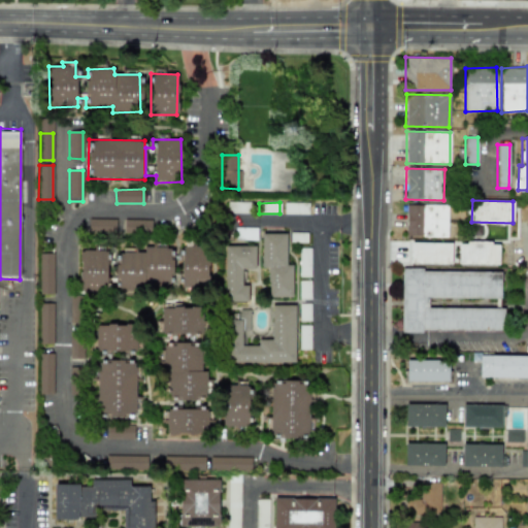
[(284,215),(307,215),(307,203),(284,202),(284,215)]
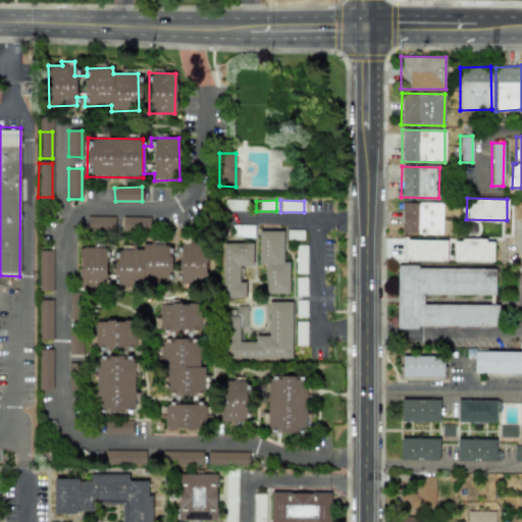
[(441,235),(442,203),(402,202),(401,233),(441,235)]
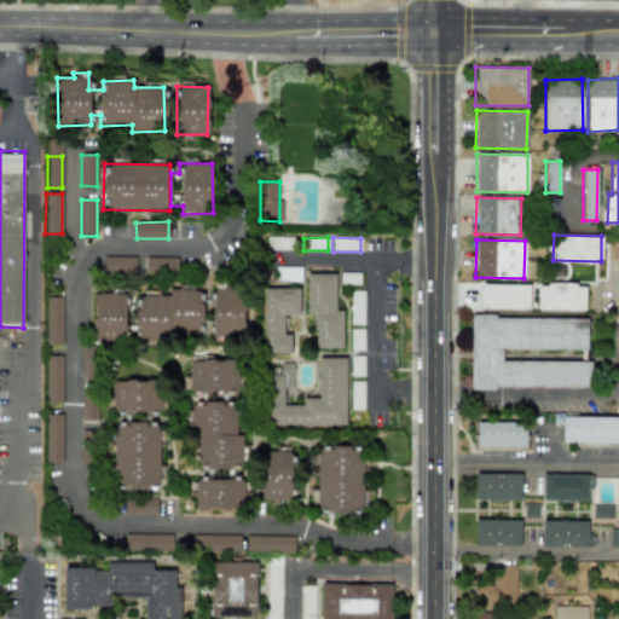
[(136,258),(103,256),(103,272),(134,273),(136,258)]
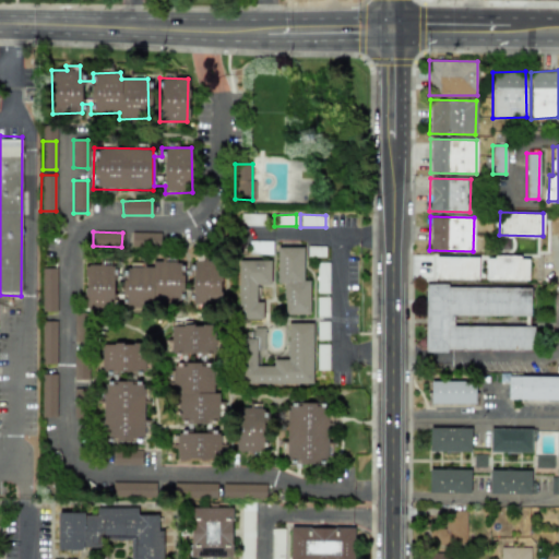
[(302,248),(276,247),(276,284),(284,284),(283,314),(309,314),(309,280),(302,280),(302,248)]
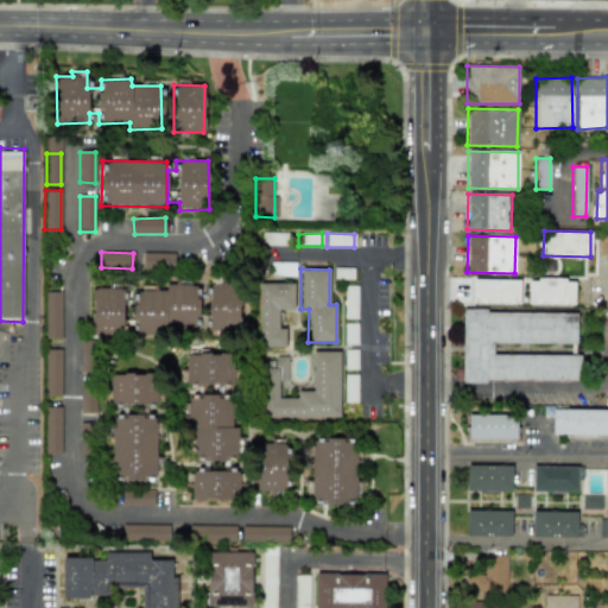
[(334,279),(353,280),(353,268),(334,268),(334,279)]
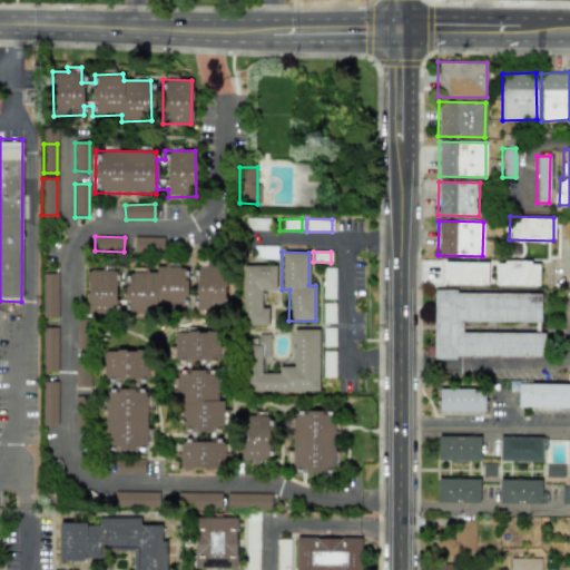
[(487,285),(487,261),(443,261),(442,284),(487,285)]
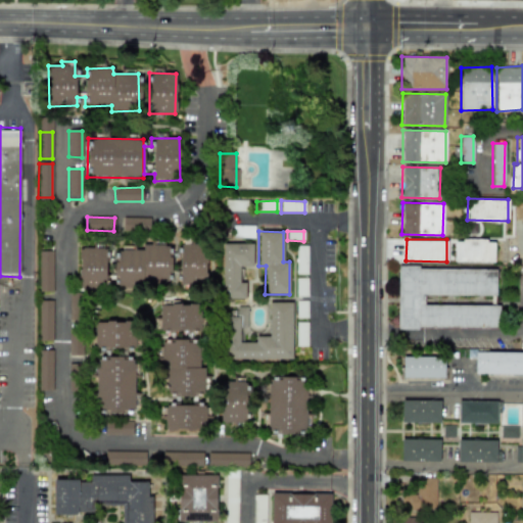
[(492,263),(493,241),(454,240),(453,262),(492,263)]
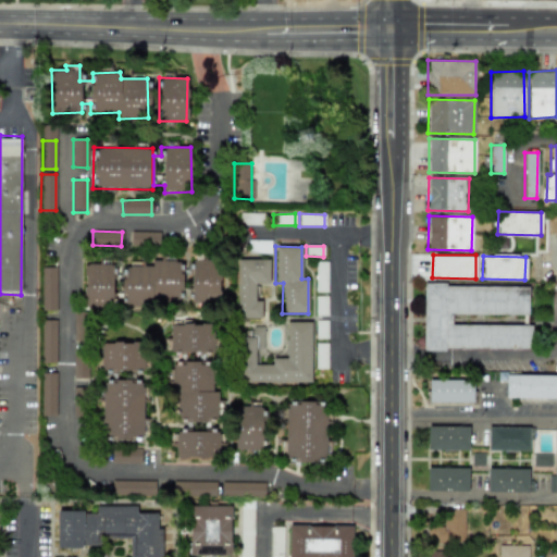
[(269,260),(237,259),(236,319),(260,319),(261,300),(255,300),(255,284),(269,284),(269,260)]
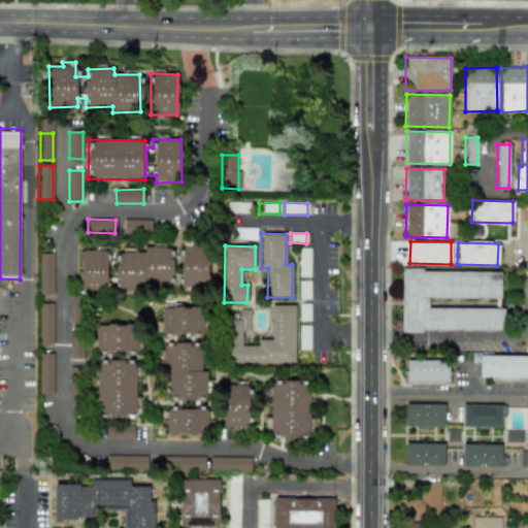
[(182,289),(208,289),(207,246),(180,248),(182,289)]
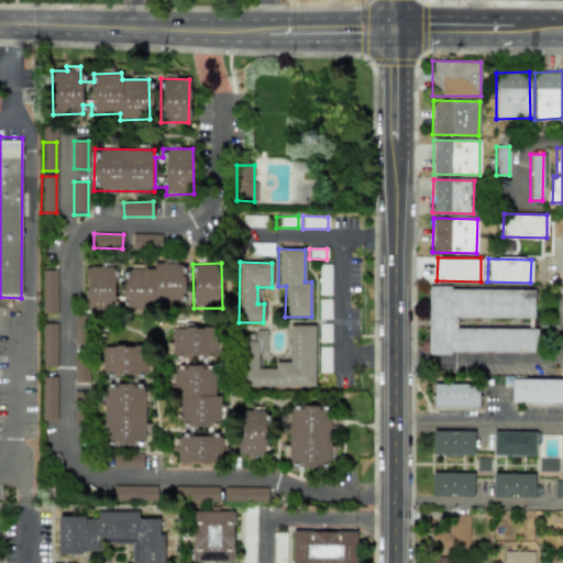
[(319,296),(331,296),(331,265),(318,265),(319,296)]
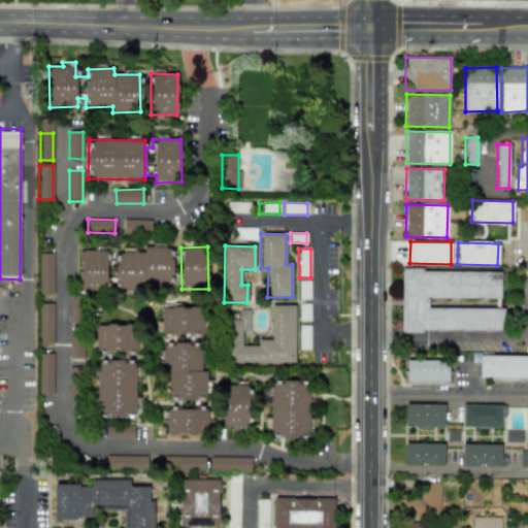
[(172,288),(172,251),(117,250),(117,287),(172,288)]
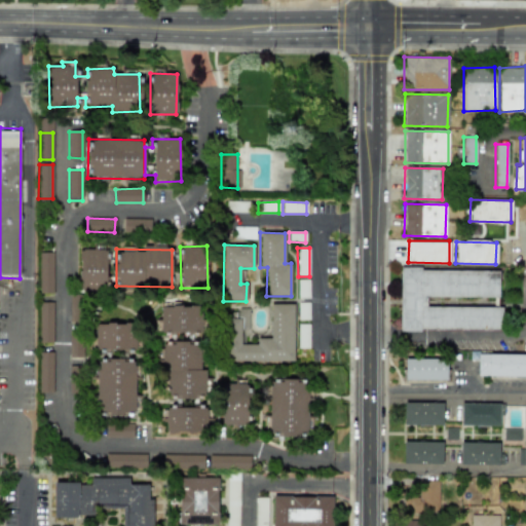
[(78,289),(107,289),(107,251),(79,250),(78,289)]
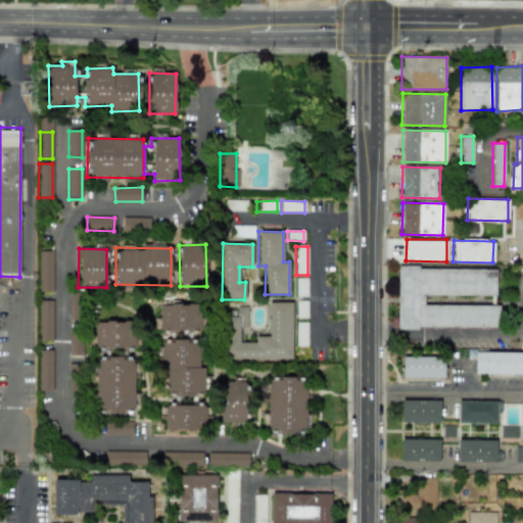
[(52,250),(38,250),(39,291),(52,291),(52,250)]
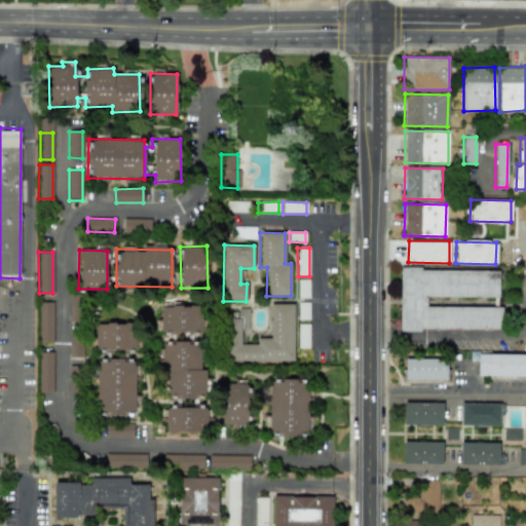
[(498,270),(400,269),(399,330),(501,330),(501,307),(424,306),(425,297),(498,297),(498,270)]
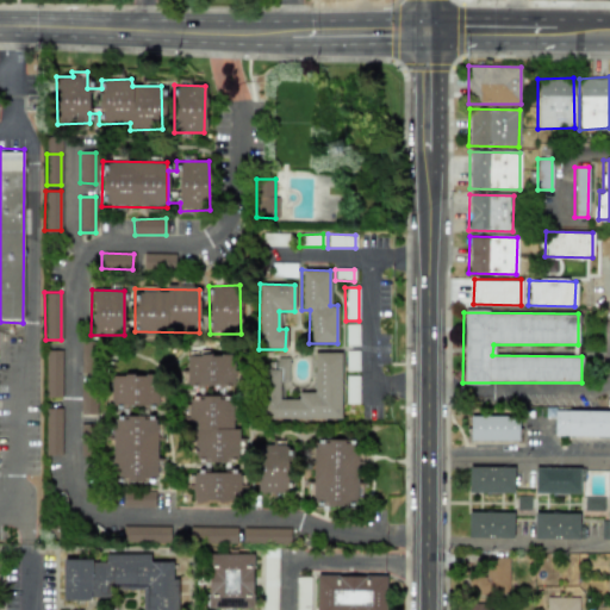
[(344,346),(358,346),(359,324),(346,324),(344,346)]
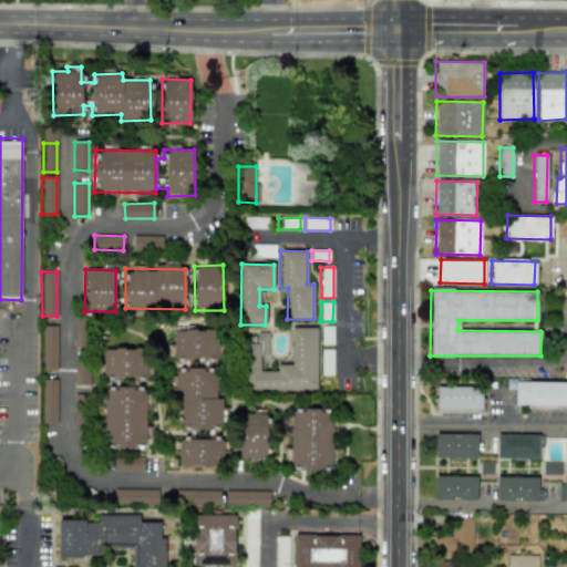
[(316,389),(316,327),(290,327),(290,364),(276,366),(276,371),(259,371),(259,356),(268,356),(268,332),(243,332),(243,389),(316,389)]
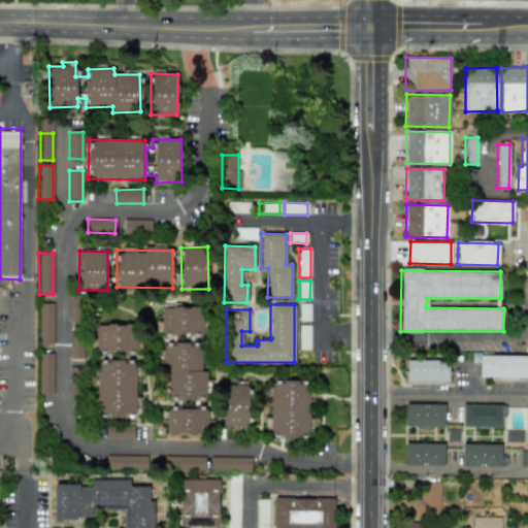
[(309,321),(310,304),(299,304),(299,321),(309,321)]
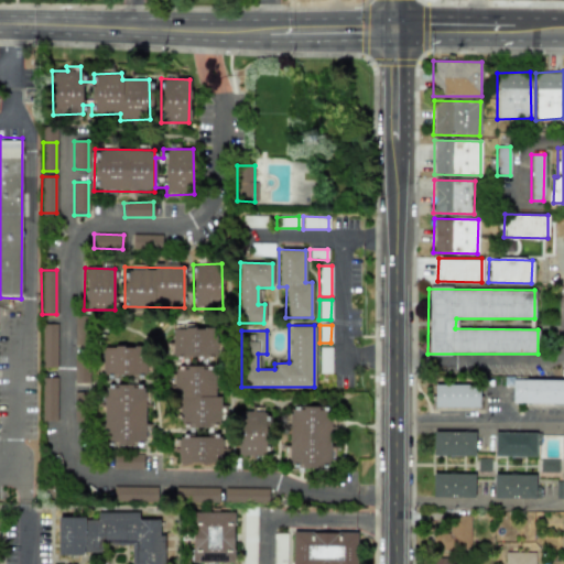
[(206,357),(206,327),(172,328),(172,343),(171,343),(171,357),(206,357)]
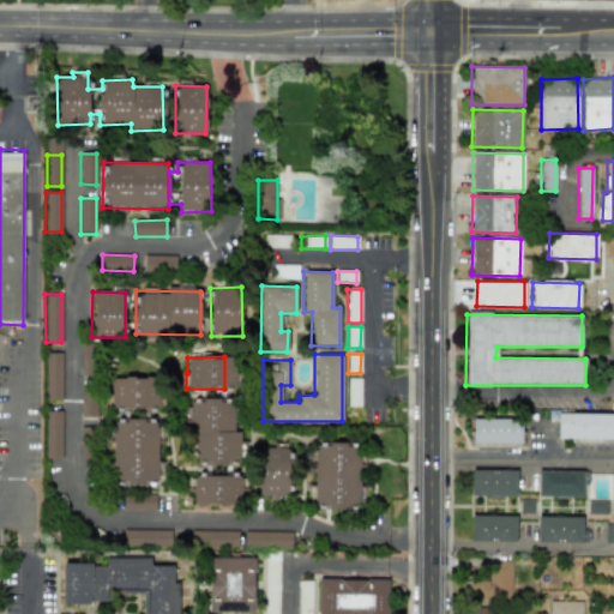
[(46,359),(44,401),(60,401),(61,359),(46,359)]
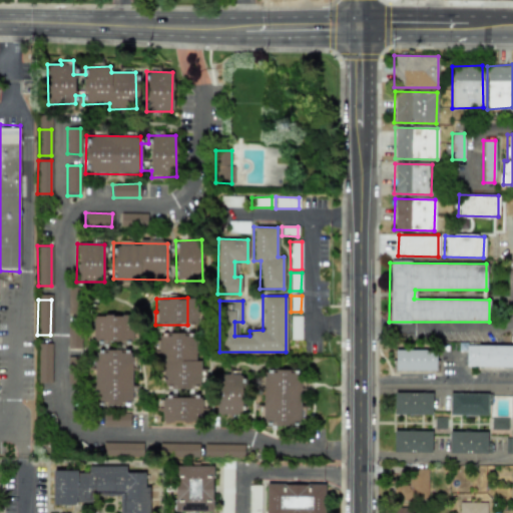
[(132,343),(133,316),(92,315),(92,342),(132,343)]
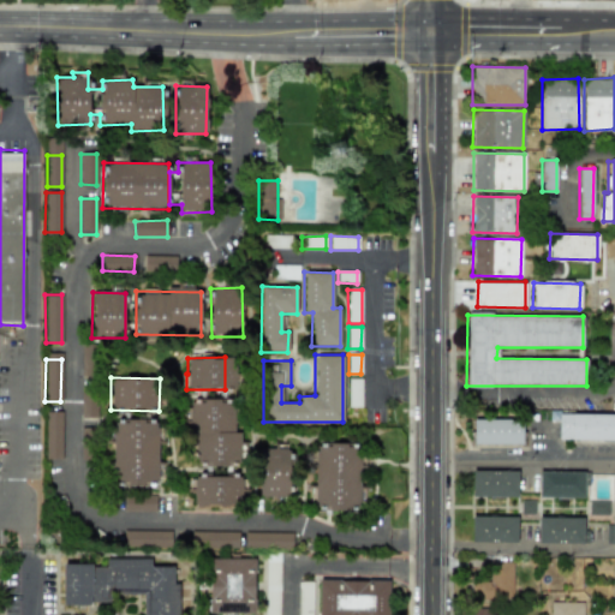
[(360,407),(362,380),(348,380),(347,407),(360,407)]
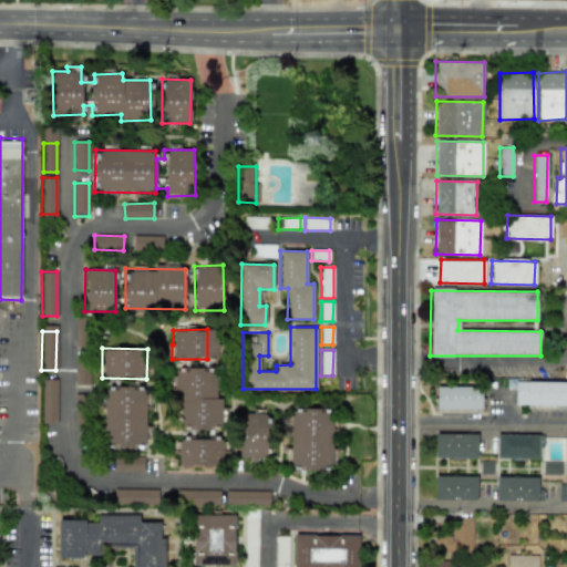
[(74,387),(86,387),(86,368),(74,368),(74,387)]
